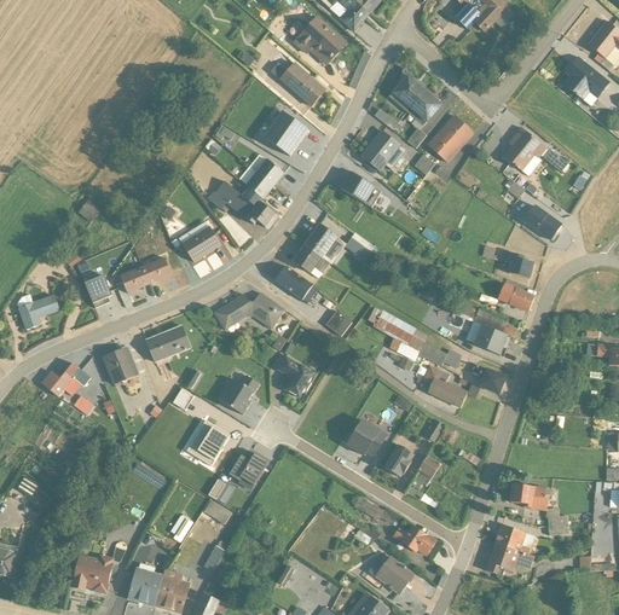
[(327,0),(333,5),(329,9),(340,18),(353,30),(369,13),(354,0),(327,0)]
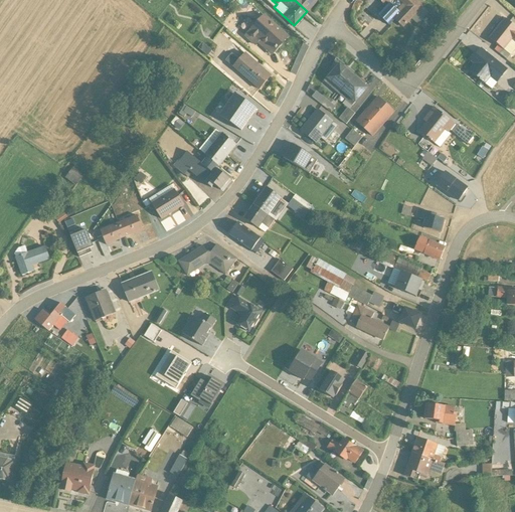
[(295,0),(307,11),(316,0),(295,0)]
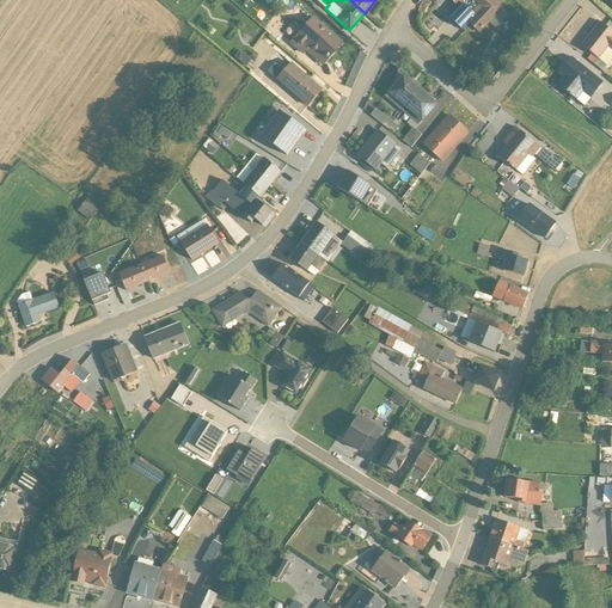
[(452,0),(458,5),(447,16),(461,29),(469,22),(478,30),(488,20),(496,28),(509,13),(495,0),(452,0)]
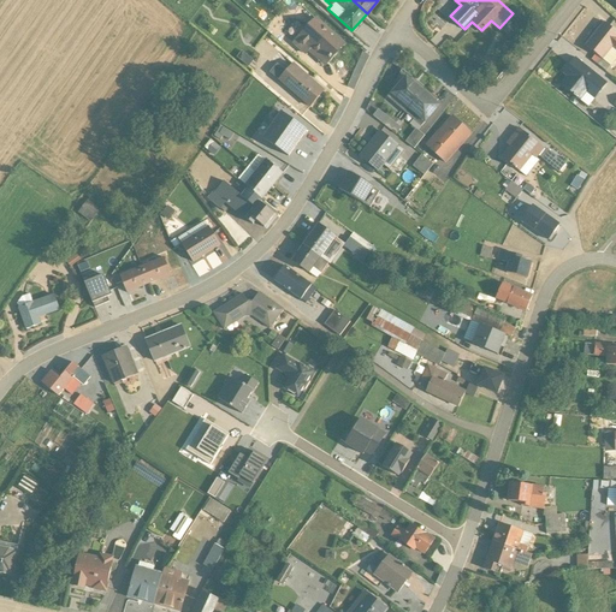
[(315,15),(291,41),(304,53),(308,51),(325,65),(345,41),(315,15)]
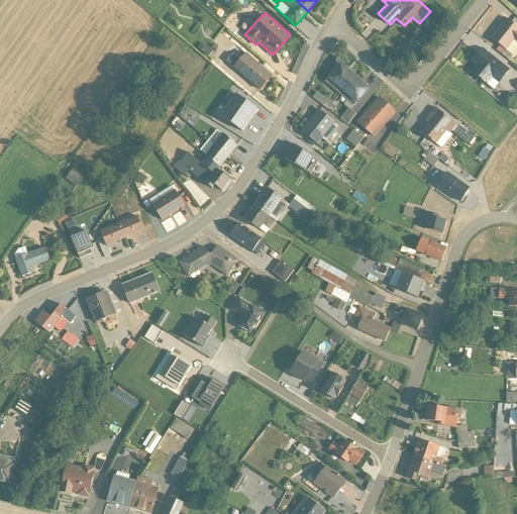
[(516,24),(506,16),(491,36),(499,43),(496,48),(509,59),(512,54),(516,47),(516,24)]
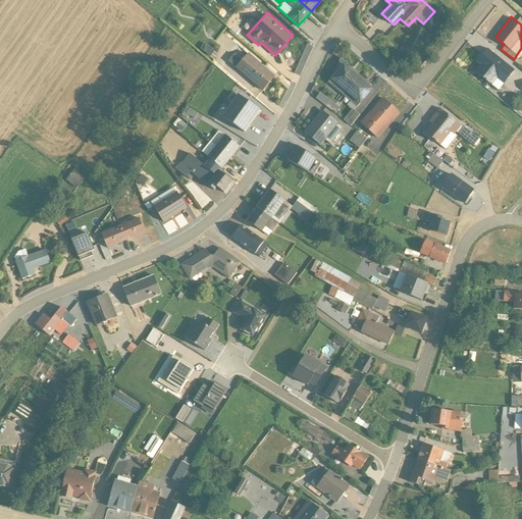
[(214,50),(205,42),(201,47),(210,55),(214,50)]
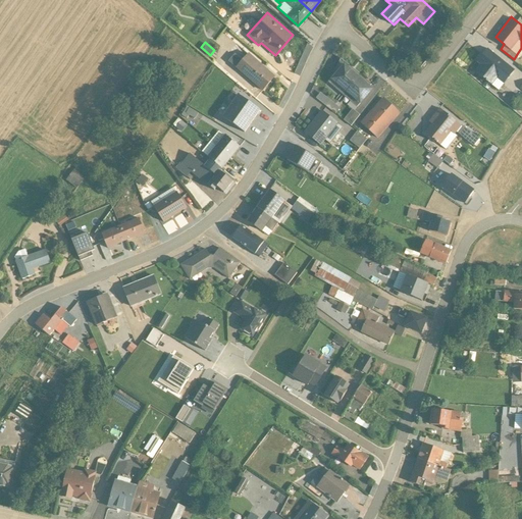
[(514,68),(487,48),(476,60),(479,63),(474,69),(491,84),(498,89),(514,68)]
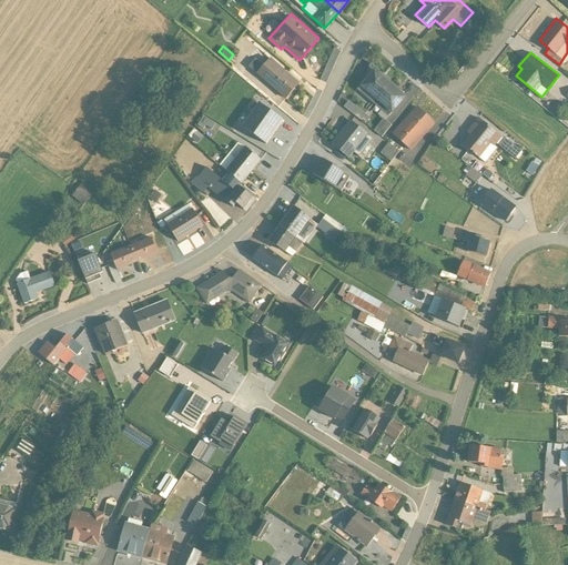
[(255,57),(249,64),(285,97),(298,82),(270,57),(263,64),(255,57)]
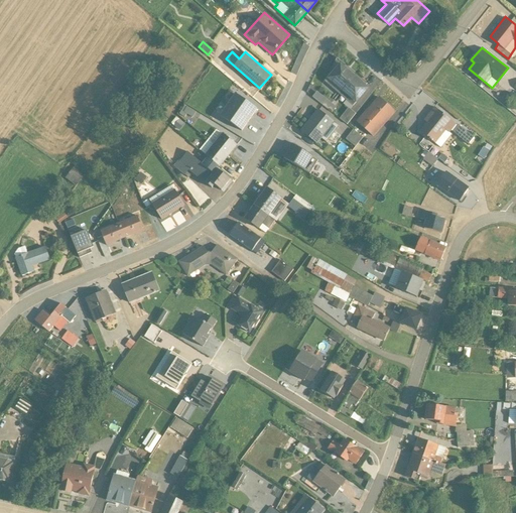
[(339,93),(356,74),(345,63),(343,66),(336,59),(337,56),(325,80),(339,93)]
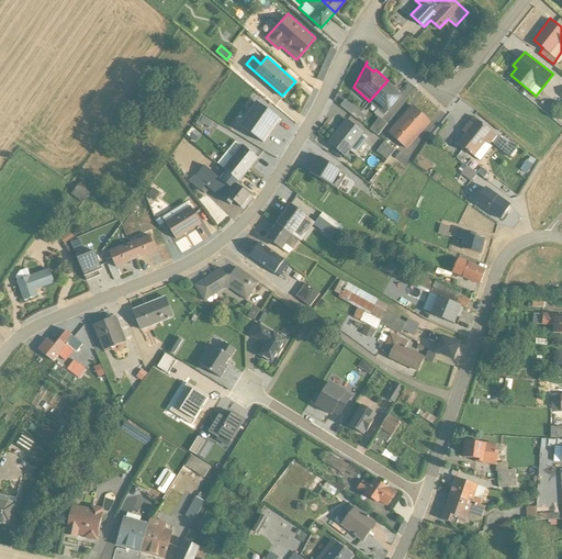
[(400,90),(388,80),(369,101),(383,114),(400,94),(397,92),(400,90)]
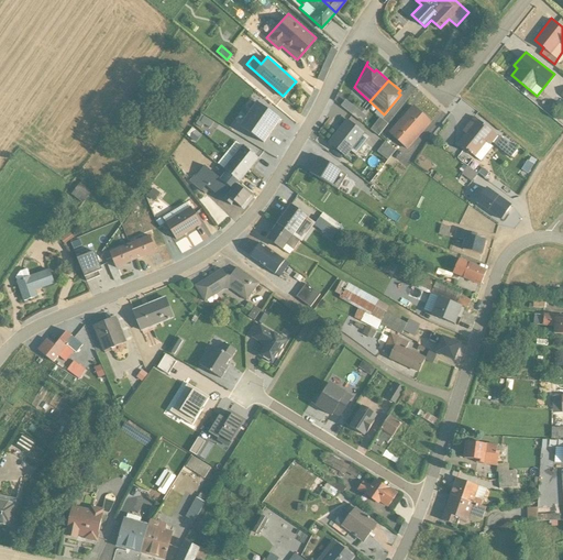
[(345,98),(340,105),(362,121),(366,116),(345,98)]
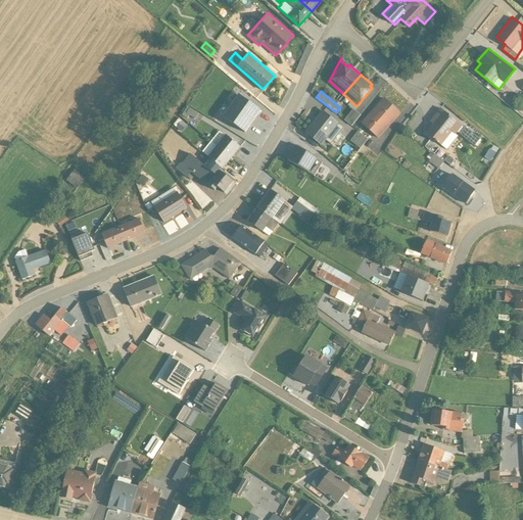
[(231,105),(252,121),(260,109),(239,94),(231,105)]
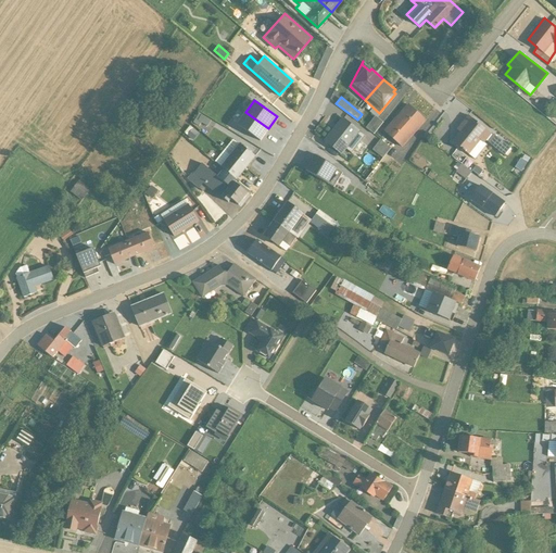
[(425,118),(408,104),(384,129),(402,146),(425,118)]
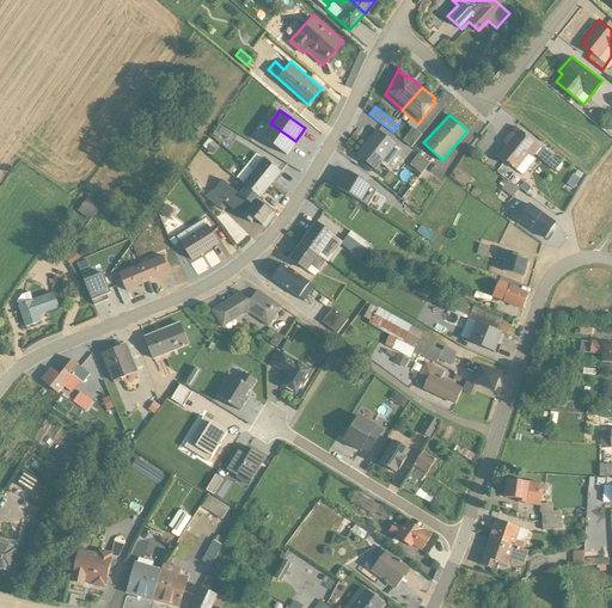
[(219,123),(212,134),(219,137),(221,134),(228,137),(232,131),(219,123)]
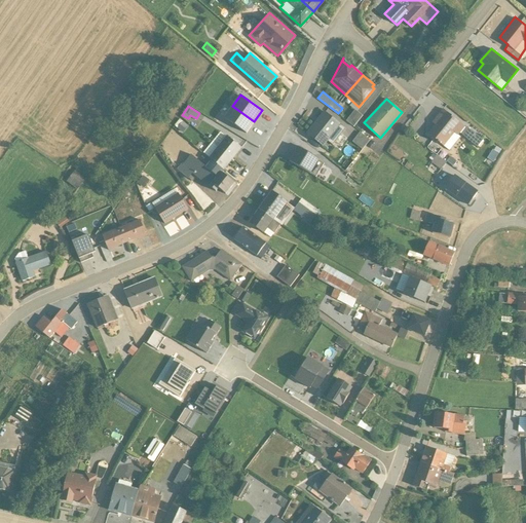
[(254,121),(232,106),(224,117),(247,132),(254,121)]
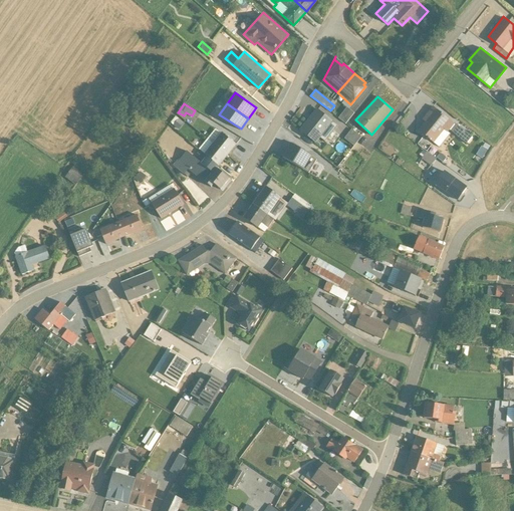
[(454,122),(433,105),(422,118),(425,120),(418,130),(439,146),(449,133),(448,131),(454,122)]
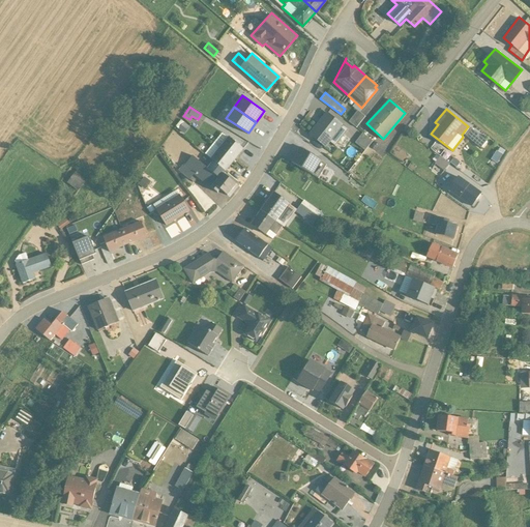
[(357,110),(349,120),(356,126),(364,116),(357,110)]
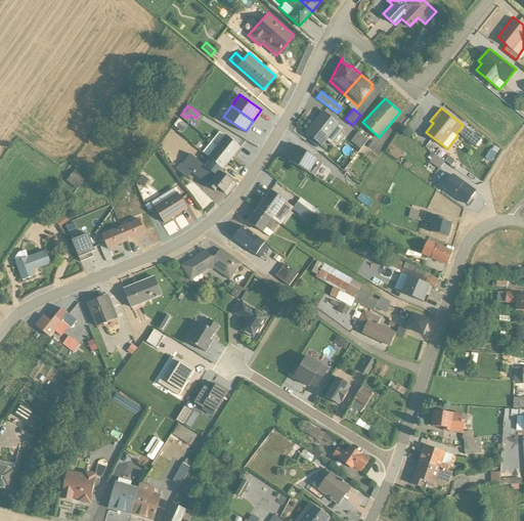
[(322,111),(306,132),(322,144),(326,139),(332,143),(344,128),(339,123),(340,123),(322,111)]
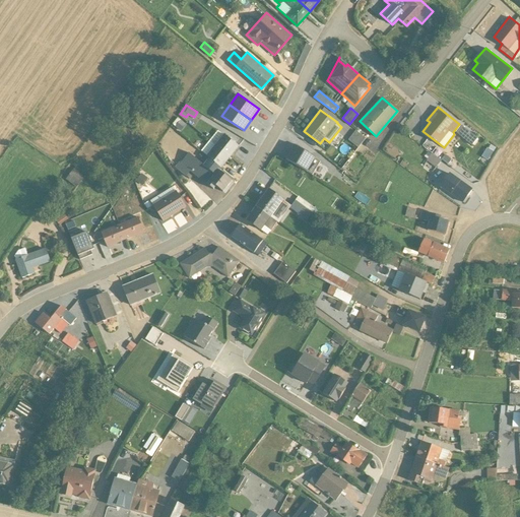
[(181,119),(178,116),(172,123),(181,130),(186,124),(181,120),(181,119)]
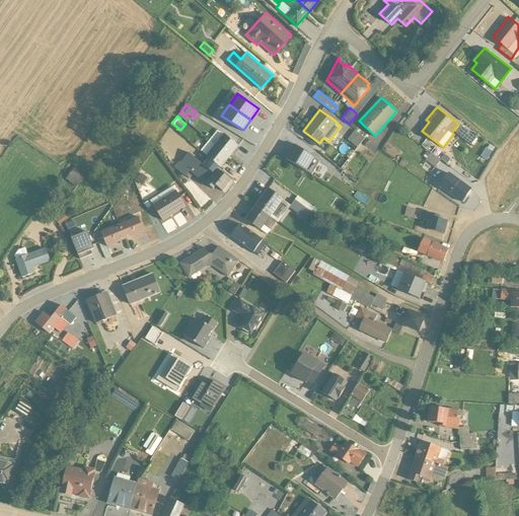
[(217,129),(209,139),(229,155),(238,145),(223,133),(217,129)]
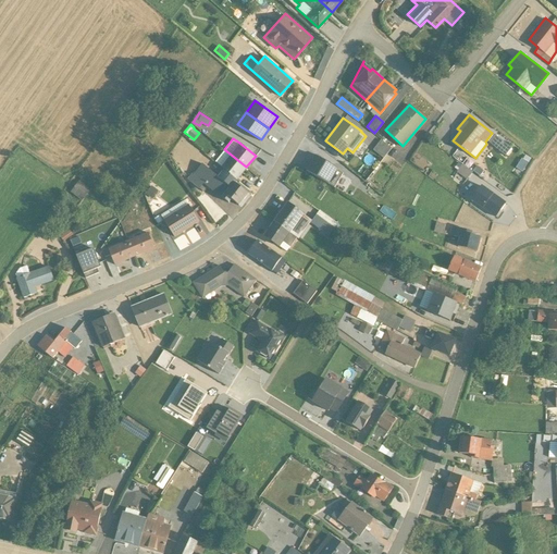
[(391,147),(381,138),(372,149),(382,157),(391,147)]
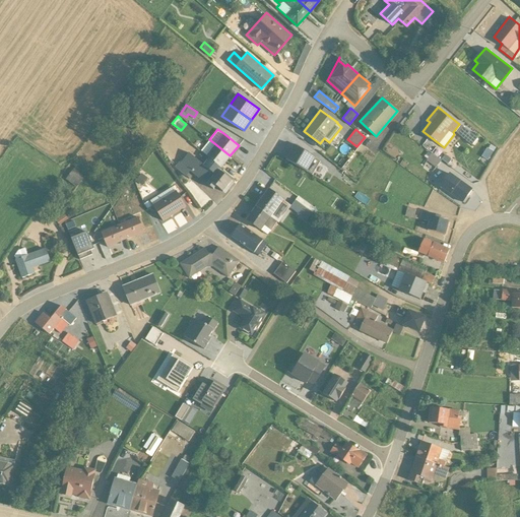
[(221,167),(230,155),(209,139),(200,150),(221,167)]
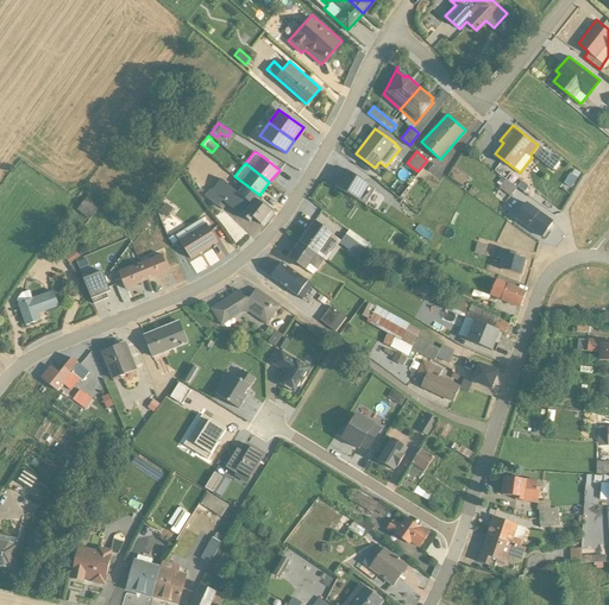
[(575,180),(582,170),(576,166),(570,176),(575,180)]
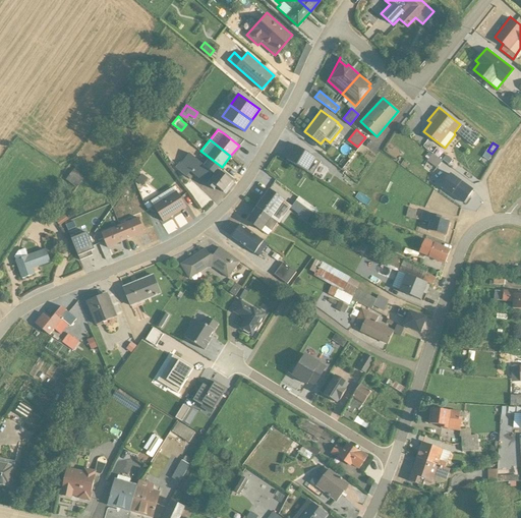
[(316,157),(295,144),(287,159),(312,174),(321,161),(315,158),(316,157)]
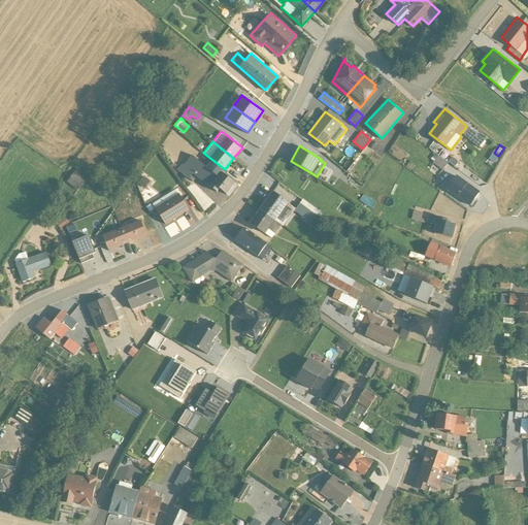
[(438,156),(434,153),(430,158),(434,160),(433,162),(442,168),(448,161),(438,155),(438,156)]
